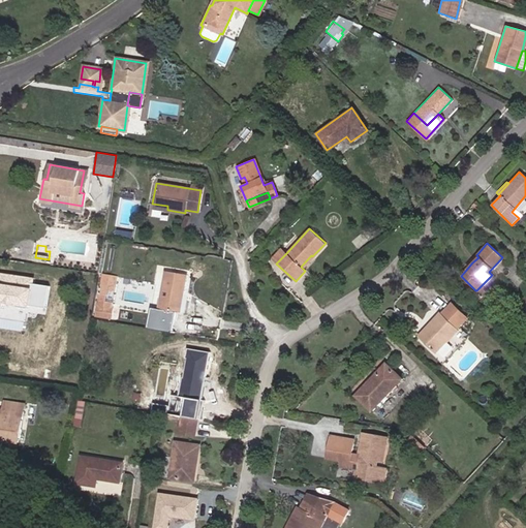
[(276,264),(286,253),(280,248),(271,258),(276,264)]
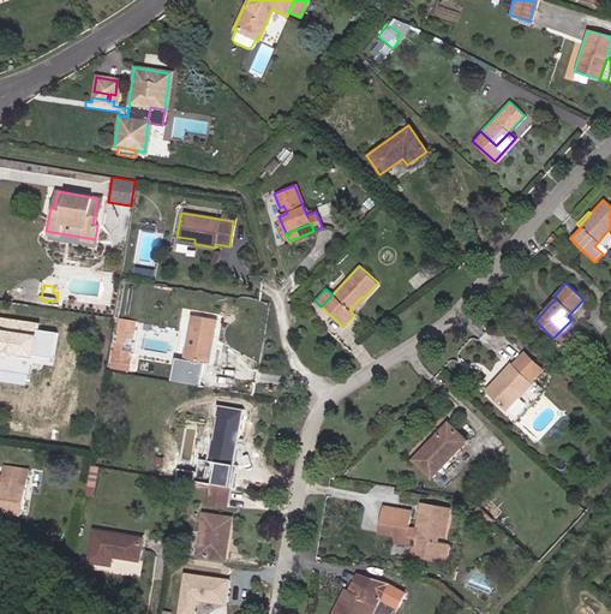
[(351,311),(363,298),(361,297),(349,310),(351,311)]
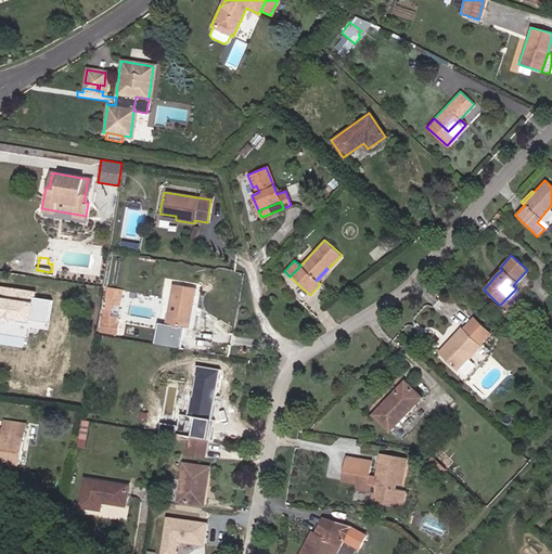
[(185,326),(188,307),(191,308),(194,287),(170,283),(165,323),(166,323),(165,334),(183,337),(185,326)]
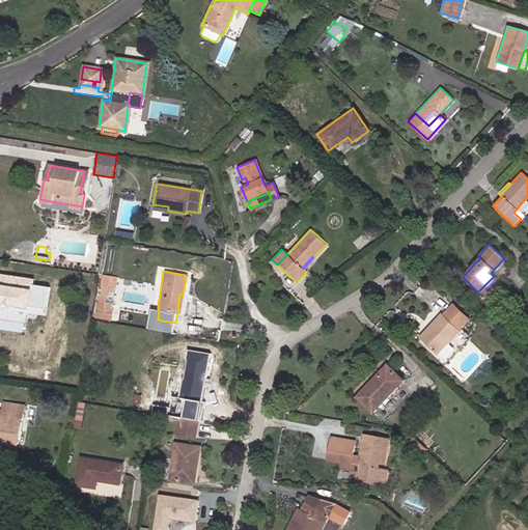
[(477,291),(464,278),(460,282),(473,296),(477,291)]
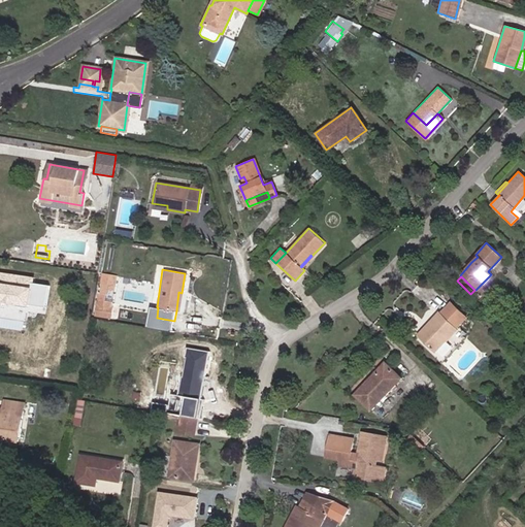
[(15,320),(22,288),(6,285),(0,284),(0,321),(5,322),(6,318),(15,320)]
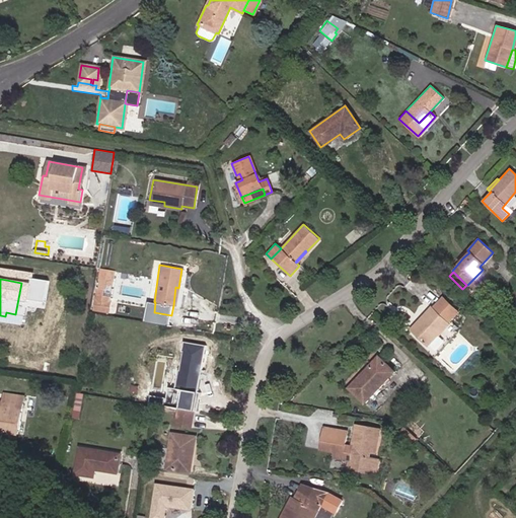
[(112,294),(113,284),(105,283),(104,293),(112,294)]
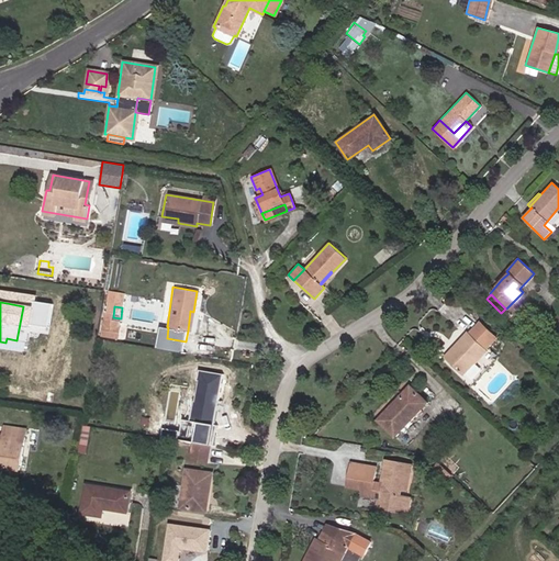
[(484,349),(495,337),(478,321),(467,333),(466,332),(443,357),(464,374),(485,350),(484,349)]
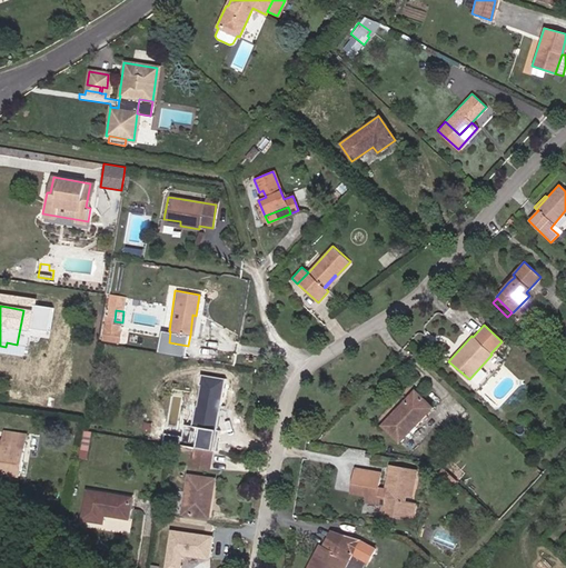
[(118,342),(120,329),(103,327),(101,339),(118,342)]
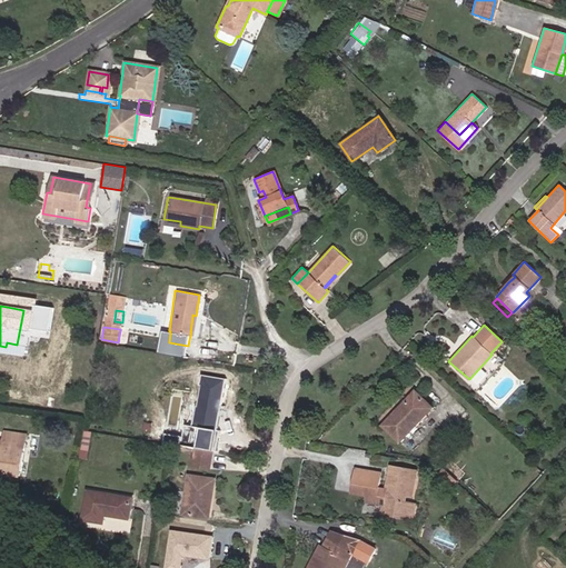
[(215,439),(222,388),(198,385),(195,405),(194,405),(190,425),(189,425),(188,435),(215,439)]
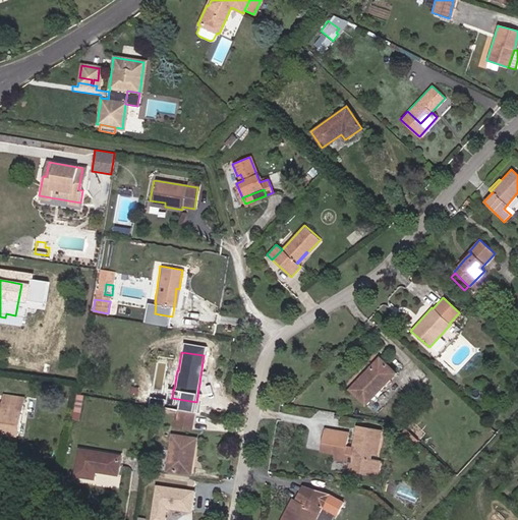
[(368,372),(381,359),(379,357),(366,370),(368,372)]
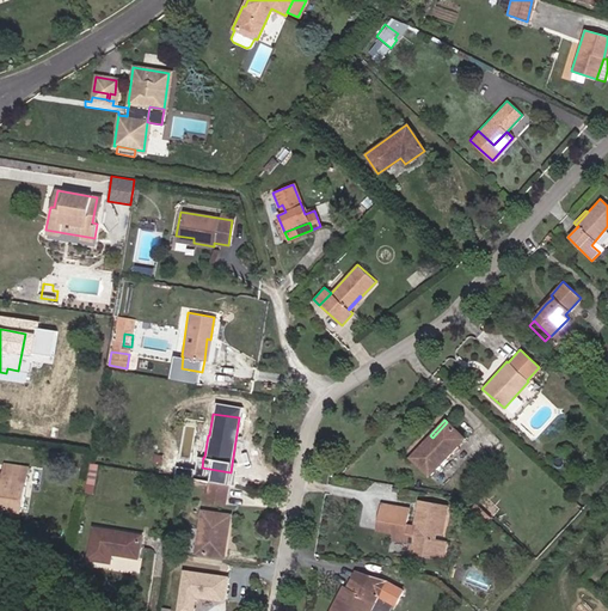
[(429,475),(464,438),(447,422),(433,438),(430,435),(410,457),(429,475)]
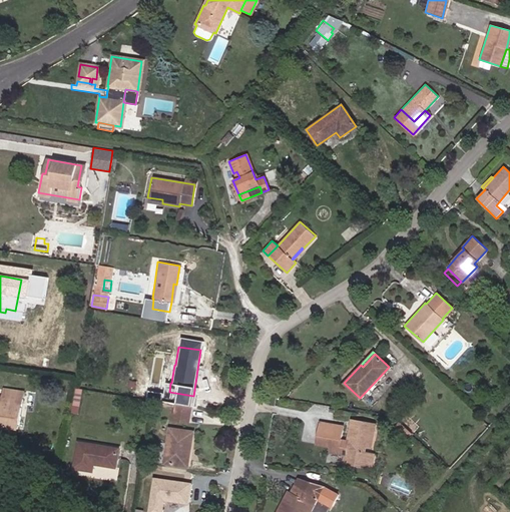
[(48,367),(49,358),(40,357),(38,365),(48,367)]
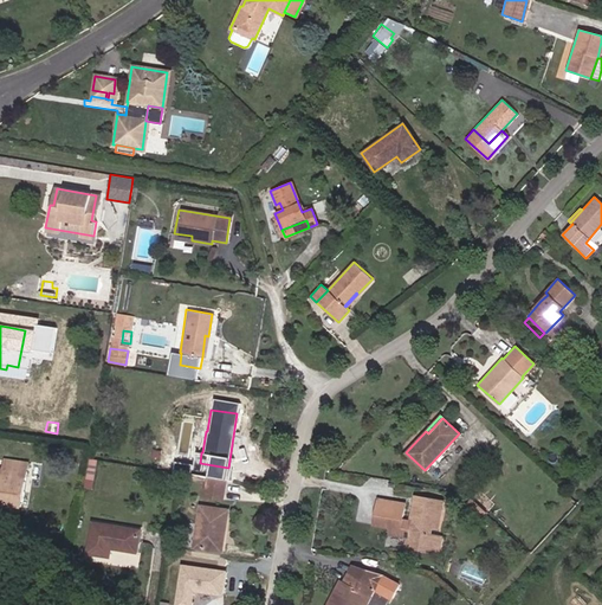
[(92,489),(97,459),(89,458),(84,488),(92,489)]
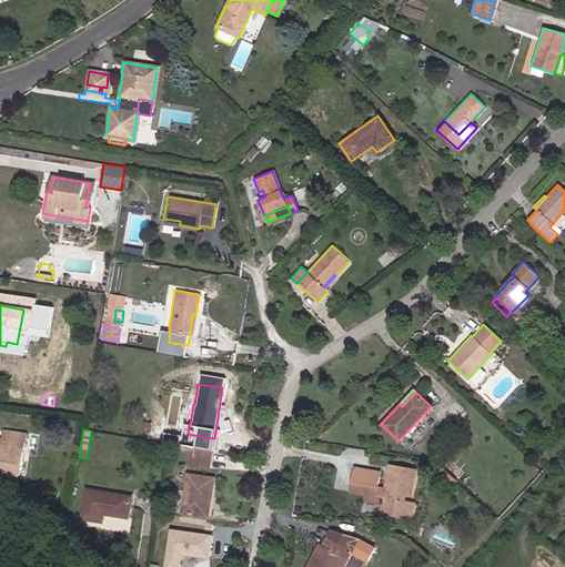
[(0,472),(19,475),(24,434),(2,431),(1,441),(0,446),(0,472)]
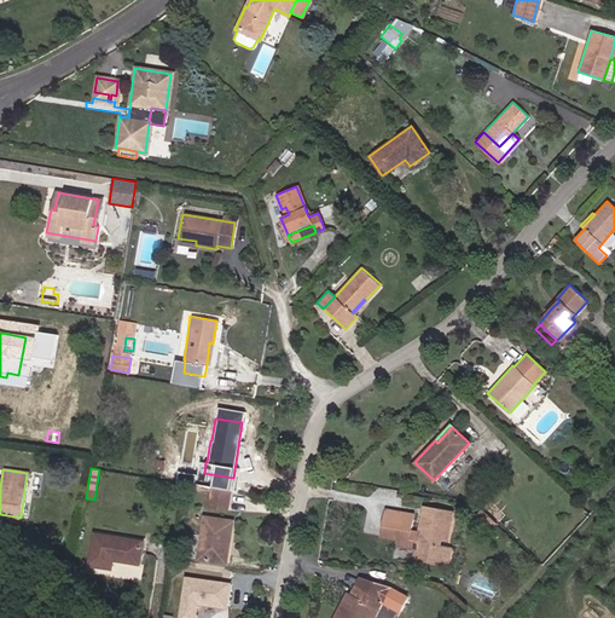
[(226,509),(230,490),(210,486),(208,507),(226,509)]
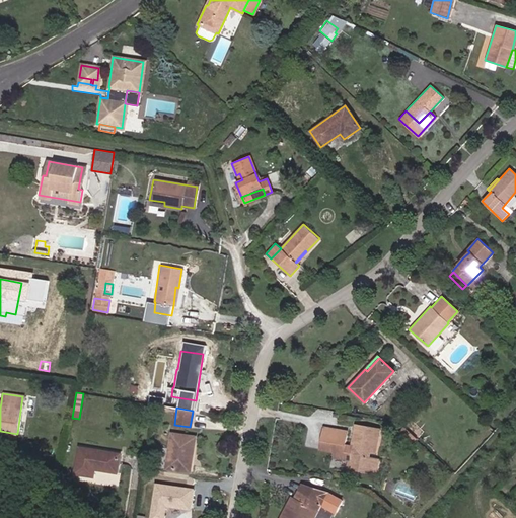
[(378,429),(355,425),(351,446),(343,445),(346,431),(322,428),(321,436),(336,439),(333,451),(333,456),(349,459),(347,468),(370,472),(373,457),(368,456),(368,452),(374,453),(378,429)]
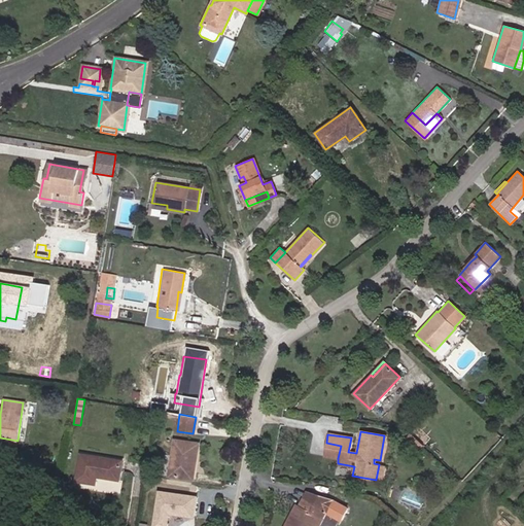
[(416,451),(421,446),(408,433),(403,440),(416,451)]
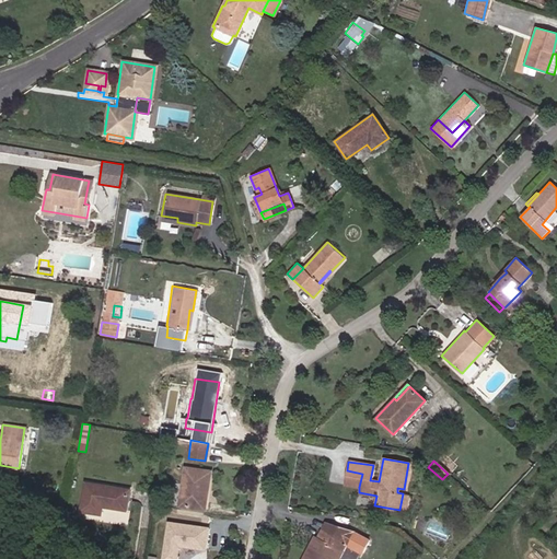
[(202,509),(208,470),(184,467),(178,505),(202,509)]
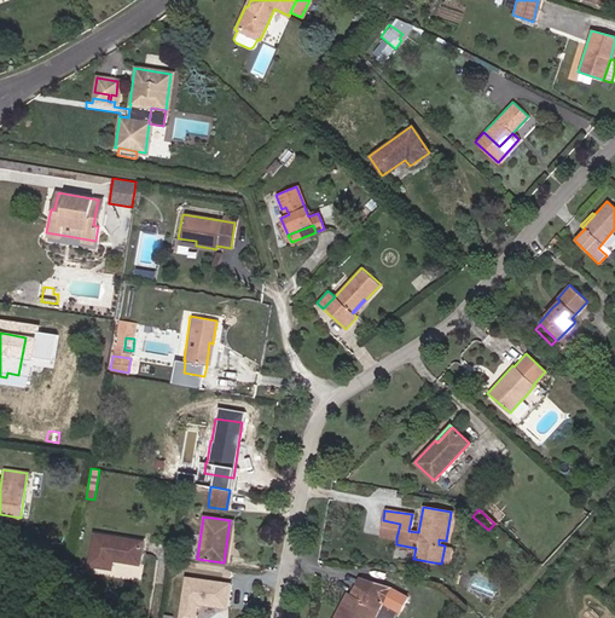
[(396,538),(400,524),(383,520),(379,536),(396,538)]
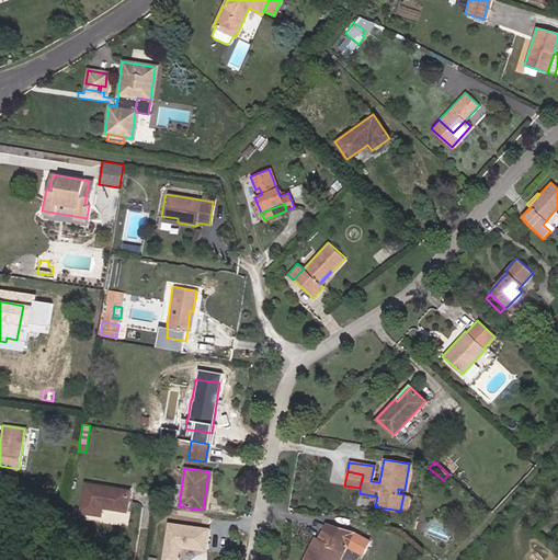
[(126,511),(128,490),(84,483),(80,512),(100,515),(102,507),(103,501),(111,502),(110,509),(126,511)]
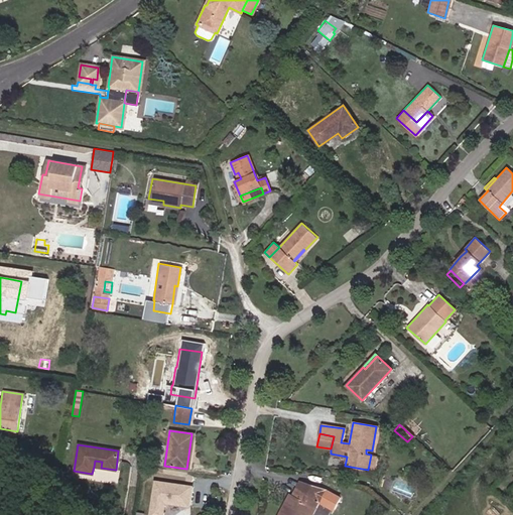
[(191,506),(194,483),(153,479),(149,514),(164,514),(166,503),(191,506)]
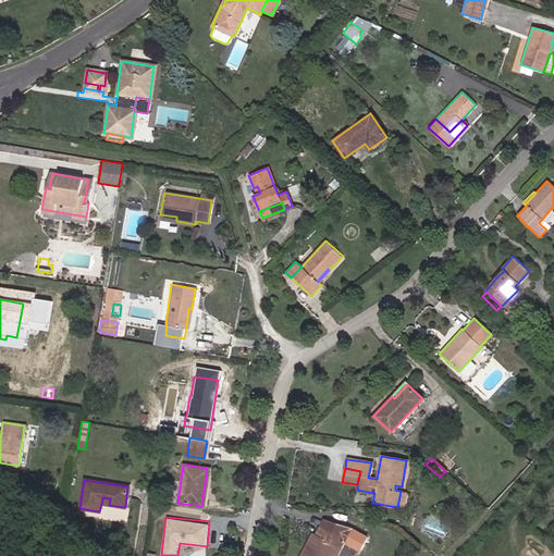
[(343,541),(351,528),(325,520),(322,529),(319,528),(315,535),(311,533),(299,555),(327,555),(333,545),(336,547),(341,540),(343,541)]
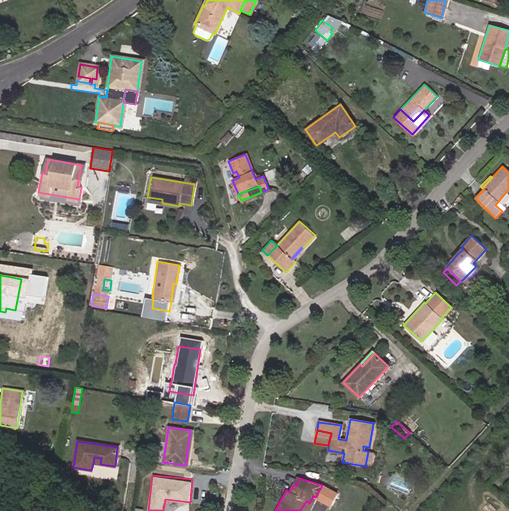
[(308,510),(315,497),(313,496),(309,503),(306,501),(300,510),(308,510)]
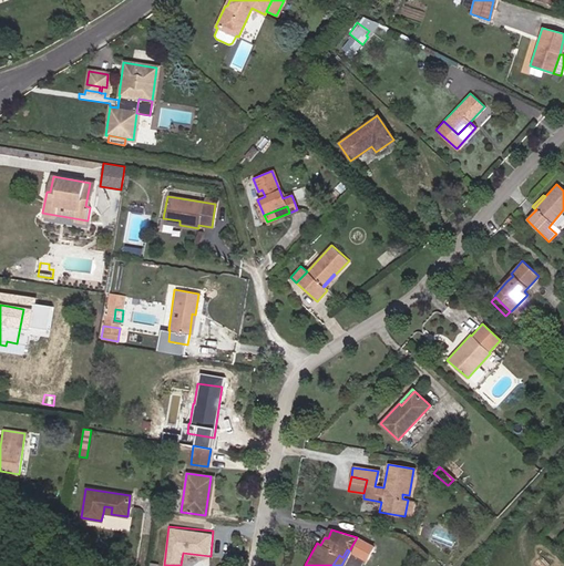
[(439,565),(429,555),(426,558),(432,565),(439,565)]
